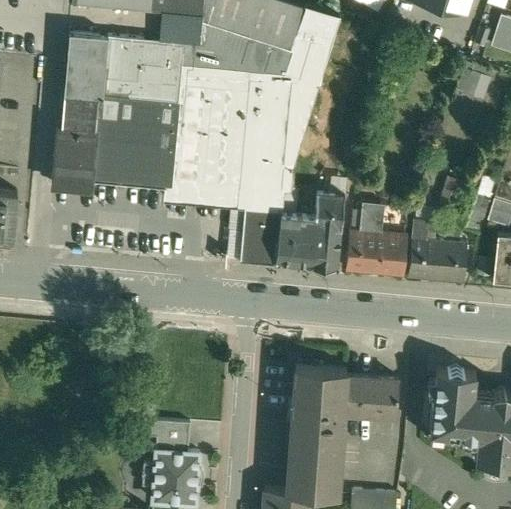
[(305,9),(277,0),(203,0),(202,16),(200,43),(70,32),(66,70),(44,68),(40,110),(62,112),(64,93),(101,97),(101,95),(179,102),(172,185),(171,194),(252,201),(246,261),(276,263),(282,213),(284,191),(290,191),(293,168),(309,116),(339,18),(305,9)]
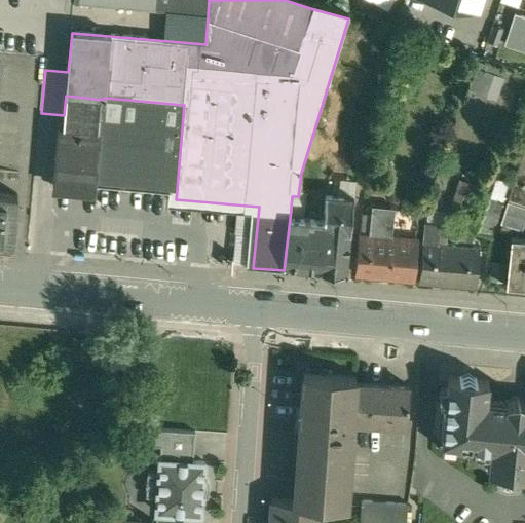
[(74,0),(74,4),(208,16),(209,0),(74,0)]
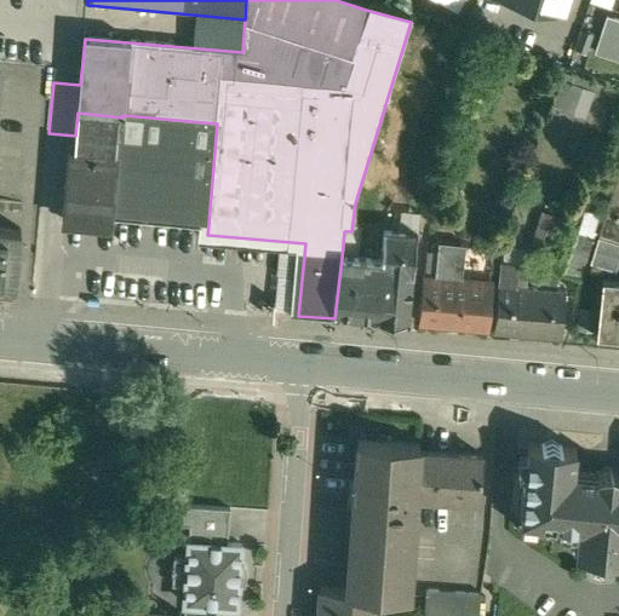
[(517,0),(520,0),(517,7),(536,13),(537,6),(563,13),(567,0),(517,0)]
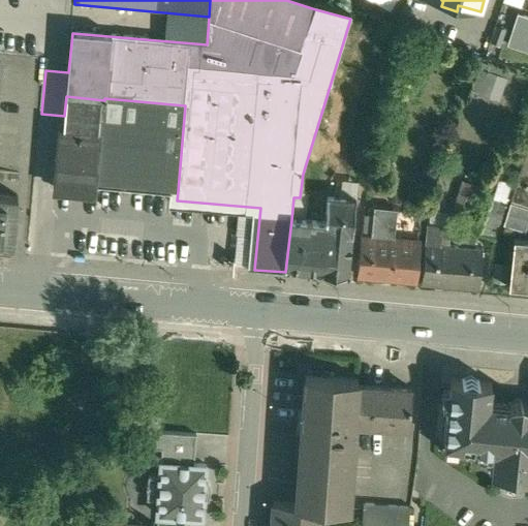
[(503,49),(514,19),(501,14),(491,44),(503,49)]
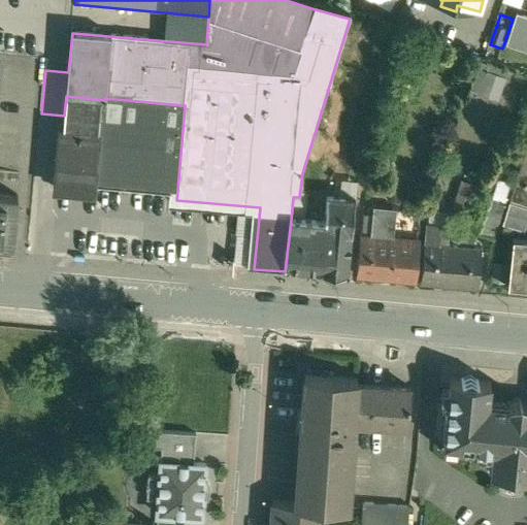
[(526,20),(517,18),(512,35),(526,39),(526,20)]
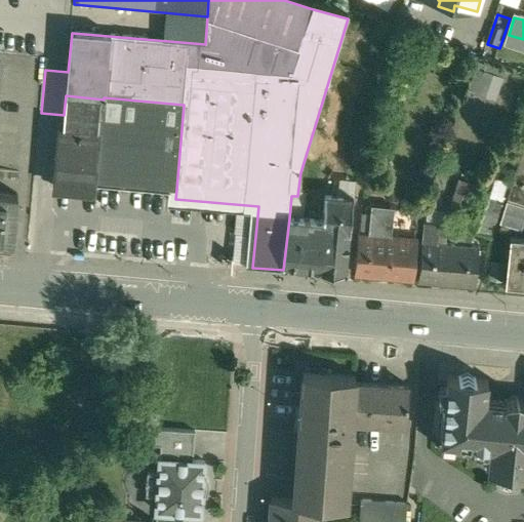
[(476,64),(468,94),(496,103),(505,71),(476,64)]
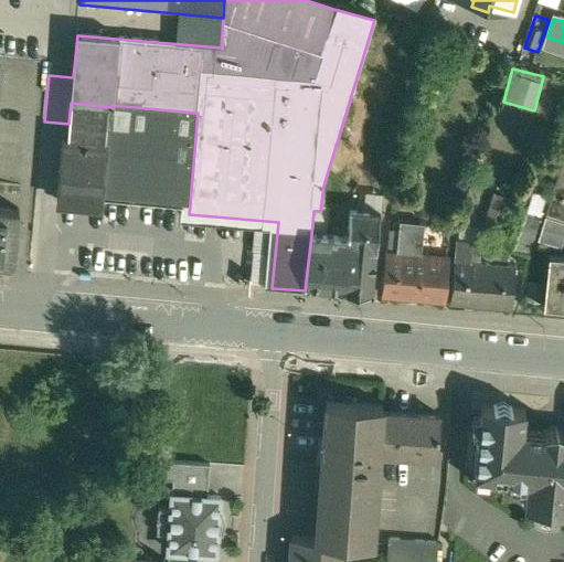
[(198,113),(112,105),(112,107),(71,103),(68,124),(67,142),(64,142),(59,205),(99,209),(100,198),(190,204),(198,113)]
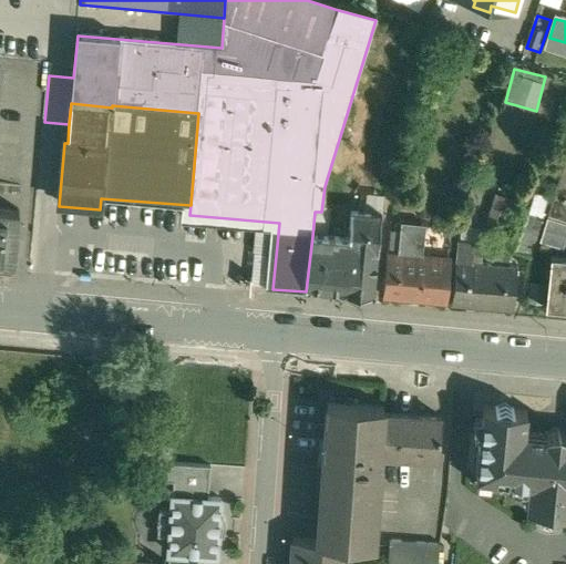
[(565,168),(549,216),(565,222),(565,168)]
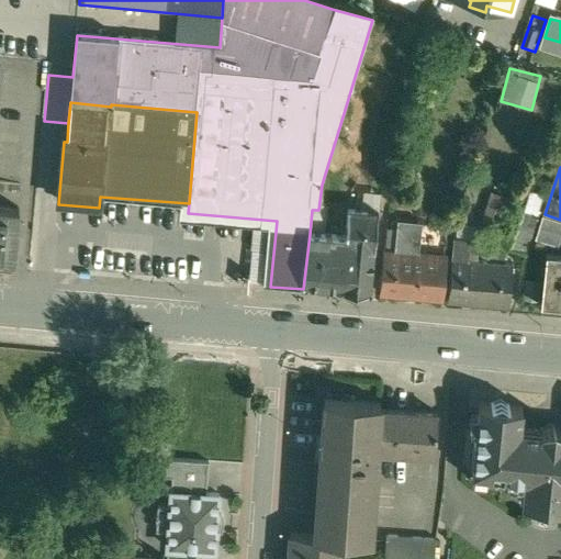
[(0,261),(13,264),(19,211),(0,209),(0,261)]
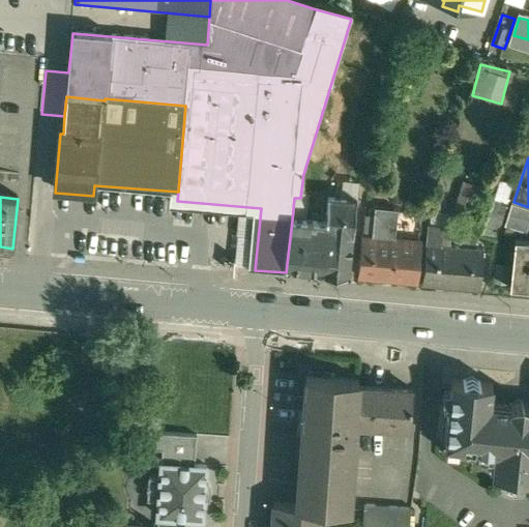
[(356,202),(328,200),(326,224),(326,225),(322,275),(350,279),(356,202)]
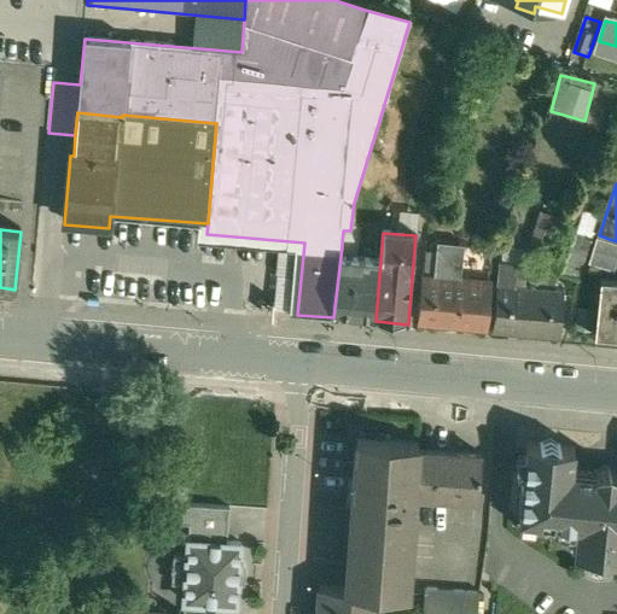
[(616,247),(594,243),(587,267),(612,273),(616,253),(616,247)]
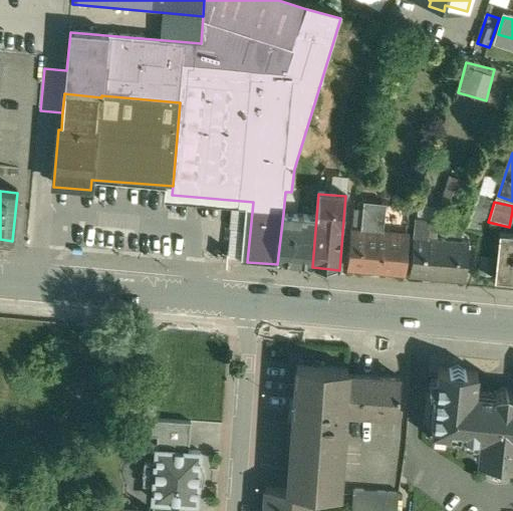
[(383,205),(364,203),(362,232),(380,234),(383,205)]
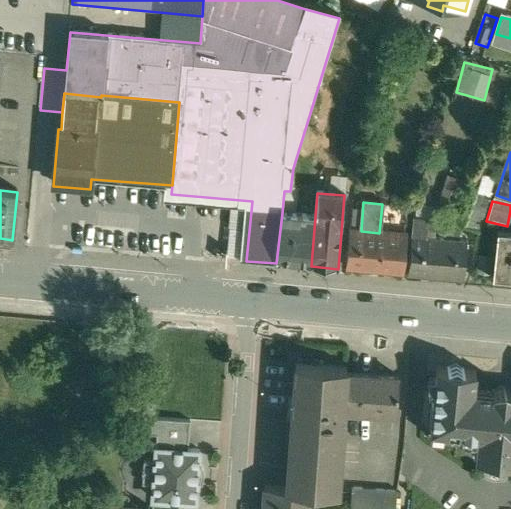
[(282,213),(276,263),(311,266),(315,217),(315,216),(282,213)]
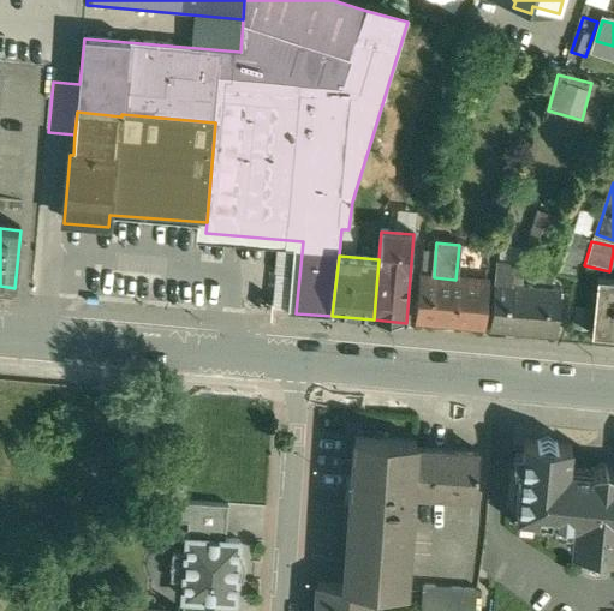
[(513,265),(496,264),(490,330),(516,333),(520,288),(522,288),(523,267),(513,267),(513,265)]
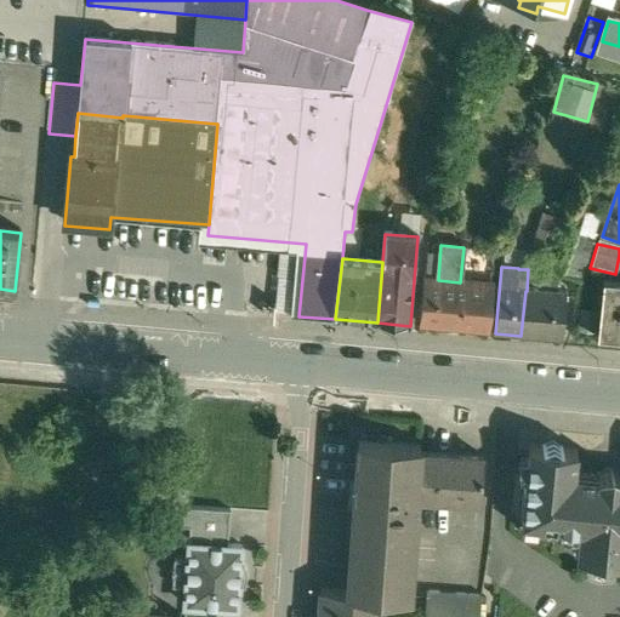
[(438,280),(430,279),(425,329),(489,335),(494,286),(460,283),(438,280)]
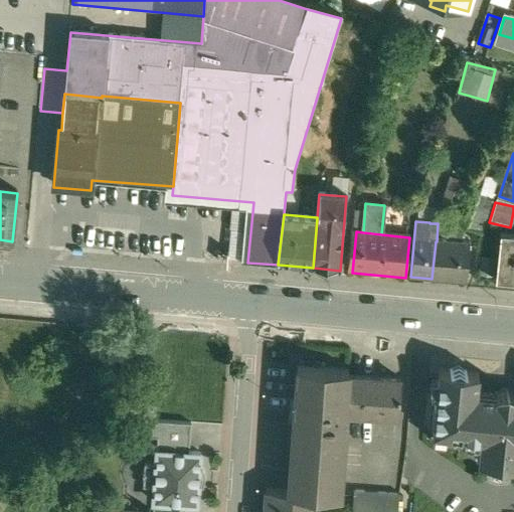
[(452,234),(450,242),(437,241),(436,241),(432,279),(466,282),(470,244),(462,243),(462,235),(452,234)]
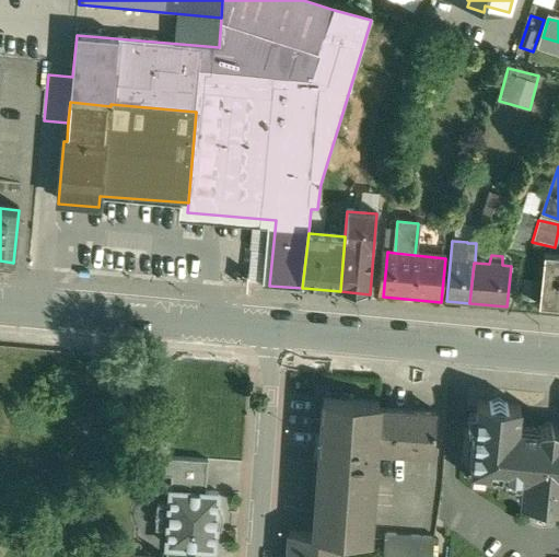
[(558,256),(544,255),(538,305),(558,308),(558,256)]
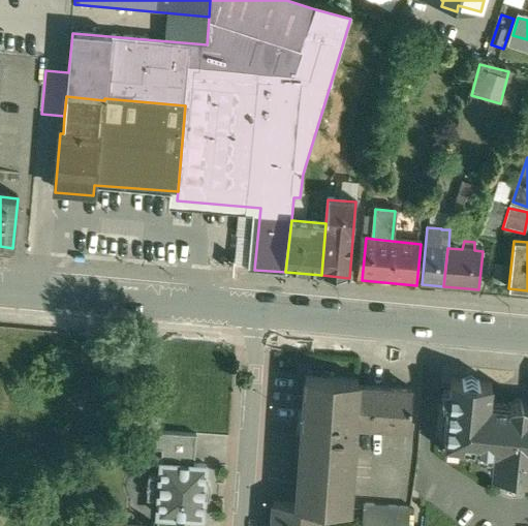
[(356,381),(306,378),(297,506),(297,507),(316,509),(348,512),(353,426),(355,388),(356,381)]
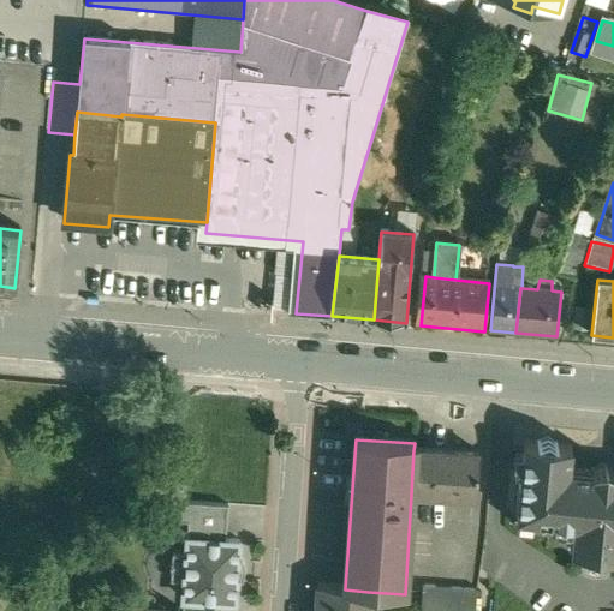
[(606,468),(595,473),(592,473),(570,472),(572,448),(555,447),(548,442),(540,445),(524,443),(516,520),(535,522),(535,526),(553,527),(553,523),(573,526),(571,553),(589,556),(588,563),(596,565),(604,564),(606,557),(613,557),(613,473),(607,468),(606,467),(604,468),(606,468)]
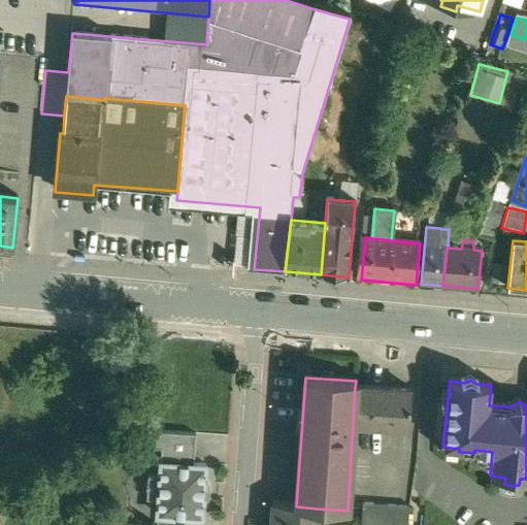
[(410,391),(355,387),(353,425),(407,428),(410,391)]
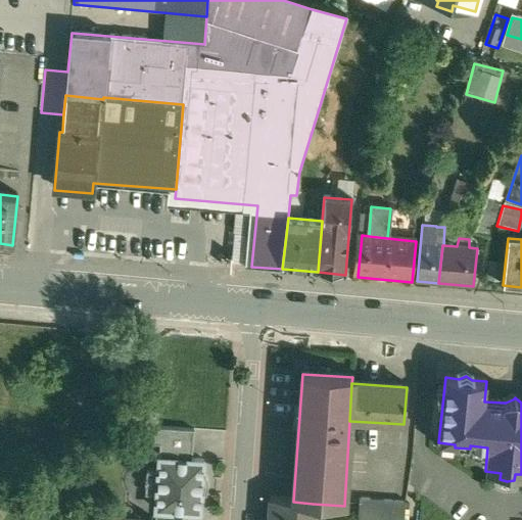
[(194,432),(146,429),(145,445),(160,446),(159,460),(191,462),(191,458),(192,458),(194,432)]
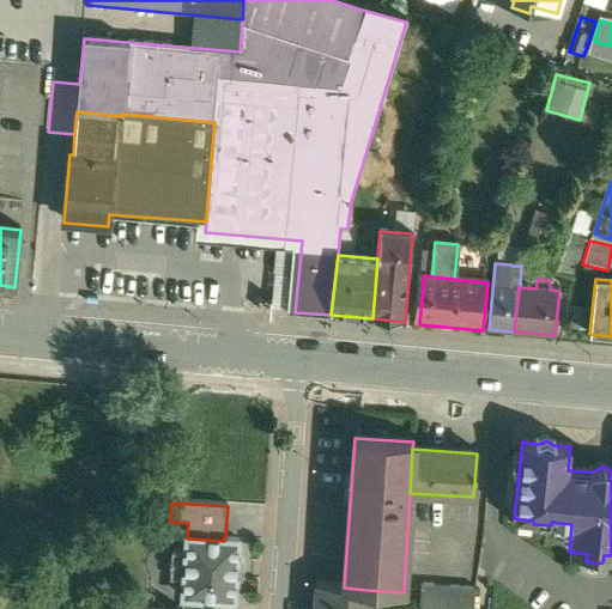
[(224,541),(187,539),(186,555),(171,554),(171,562),(170,562),(169,573),(170,573),(170,582),(183,583),(182,600),(234,603),(236,577),(234,577),(234,567),(236,568),(238,542),(224,541)]
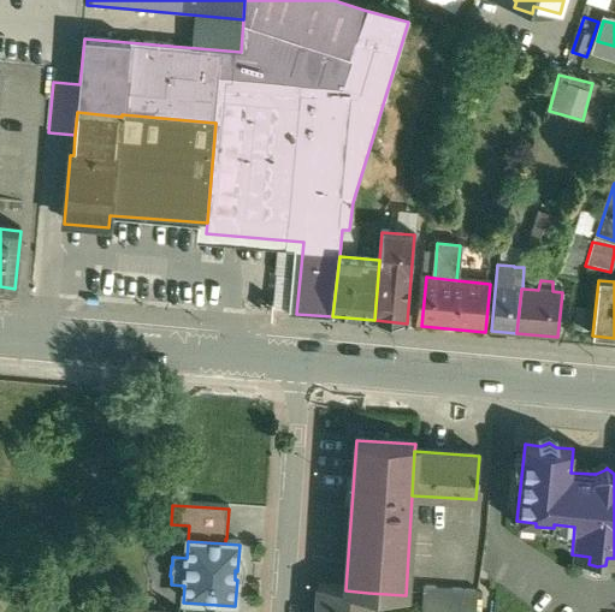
[(346,589),(319,587),(315,611),(366,611),(368,593),(346,590),(346,589)]
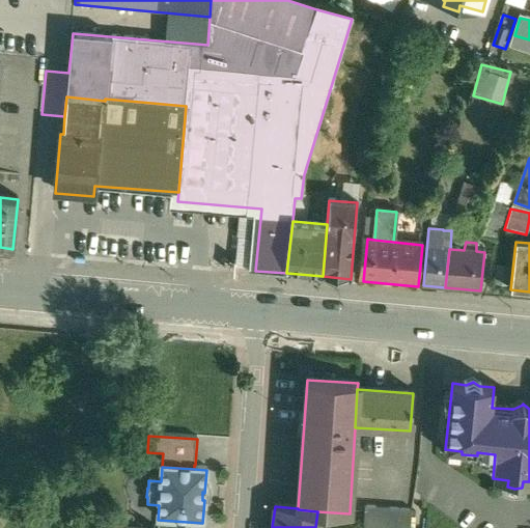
[(410,527),(412,511),(365,508),(363,527),(410,527)]
